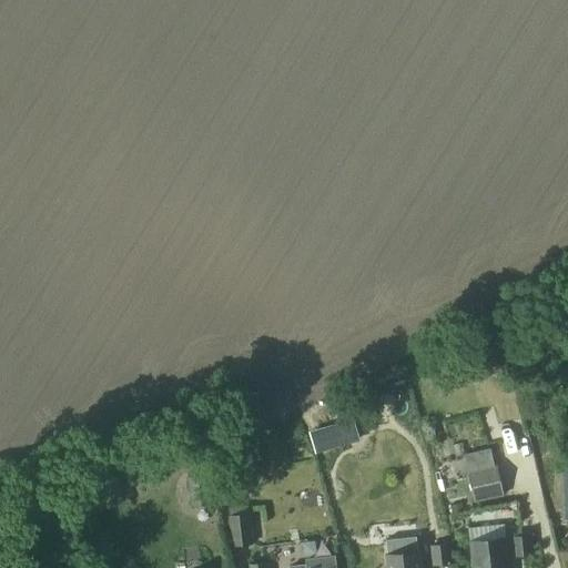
[(486,398),(473,402),(483,438),(496,435),(486,398)]
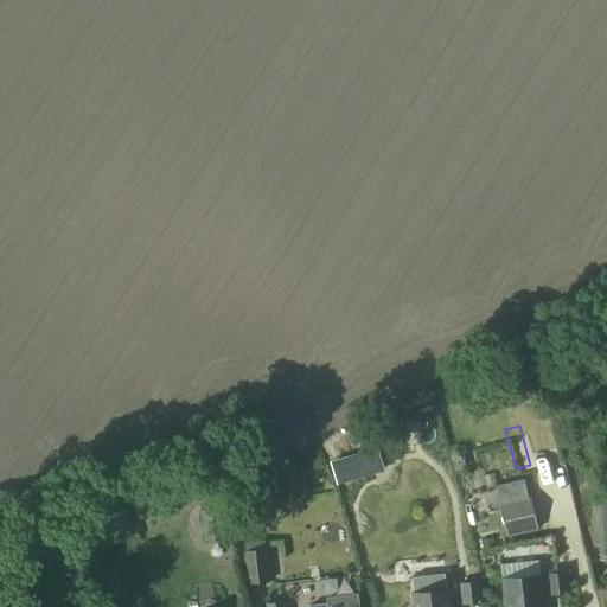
[(330,468),(334,485),(382,472),(377,455),(330,468)]
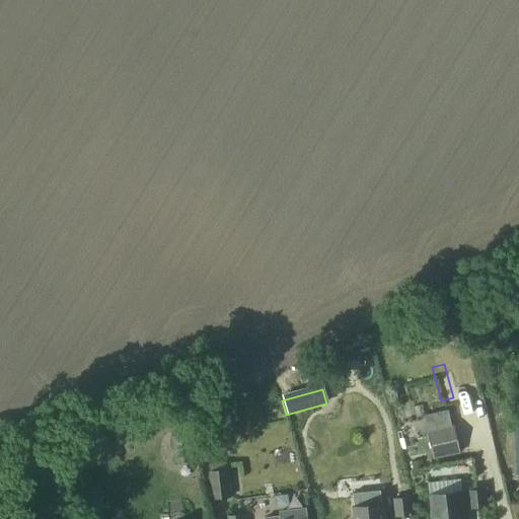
[(388,403),(397,401),(395,392),(386,394),(388,403)]
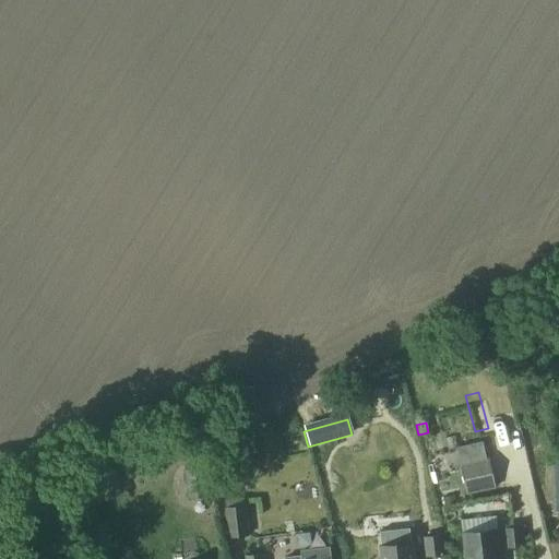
[(456,449),(460,465),(486,460),(483,442),(456,449)]
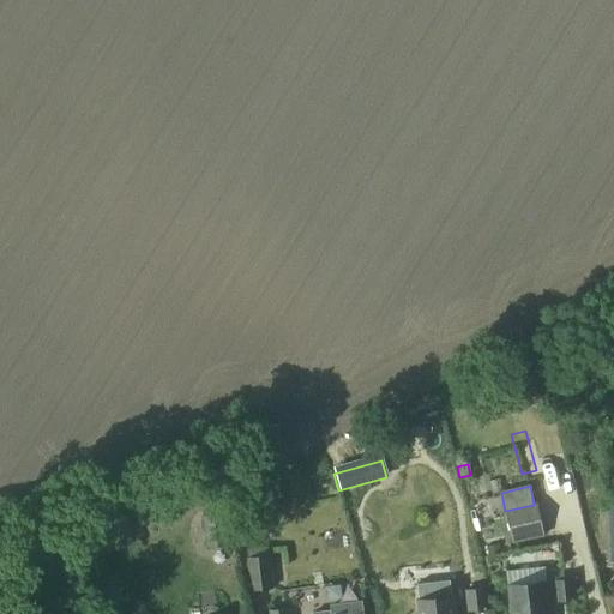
[(268,491),(254,494),(257,505),(269,503),(268,491)]
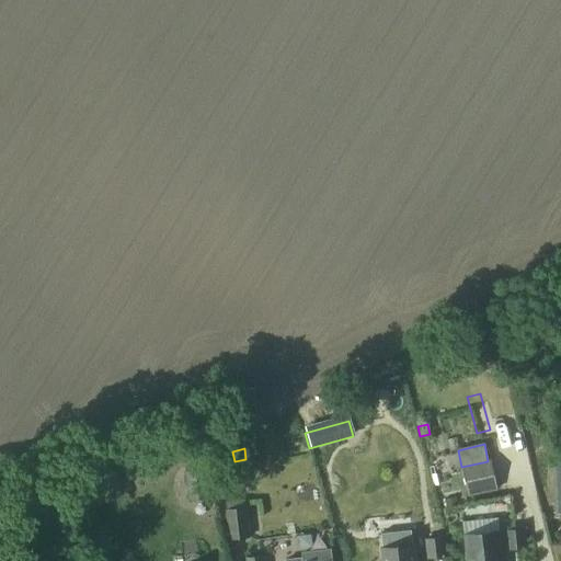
[(461,467),(468,496),(496,491),(490,461),(488,461),(461,467)]
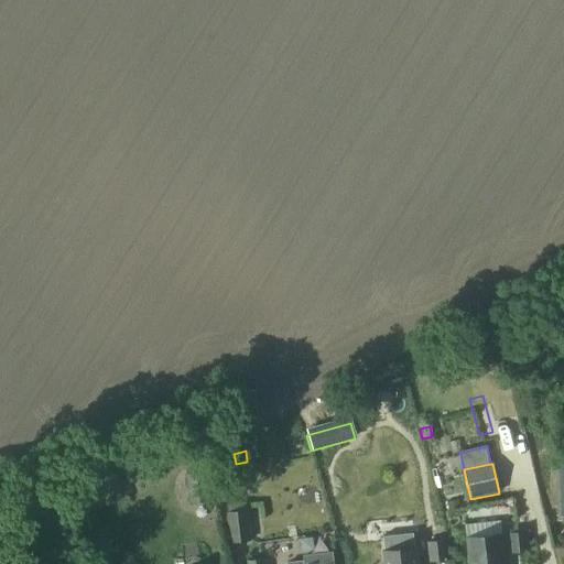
[(185,474),(188,503),(208,501),(205,472),(185,474)]
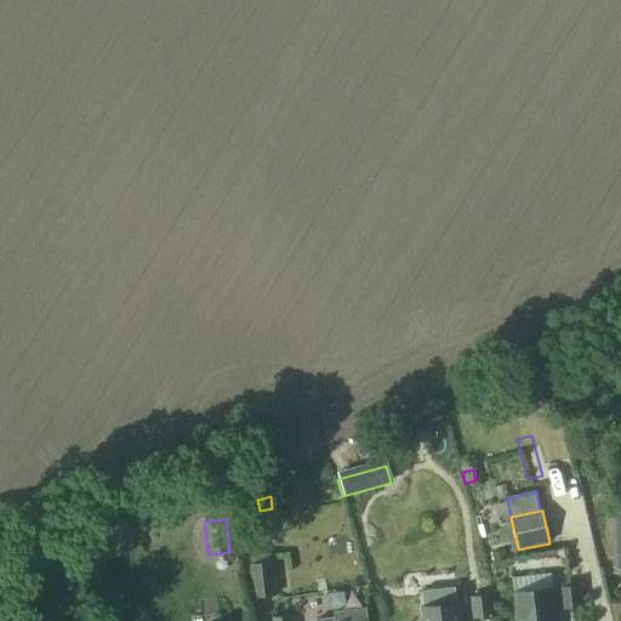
[(251,568),(255,598),(275,596),(272,565),(251,568)]
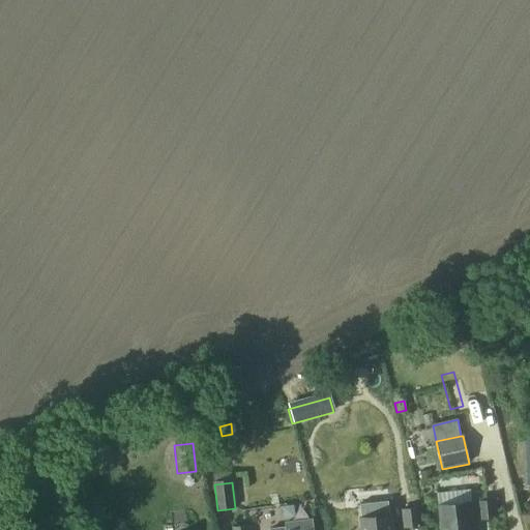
[(479,502),(480,521),(496,519),(493,500),(479,502)]
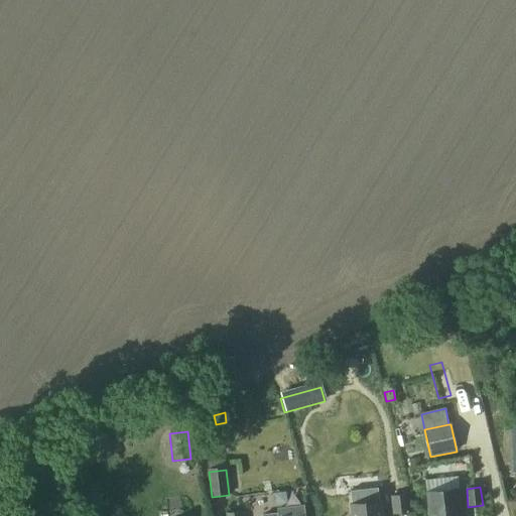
[(378,488),(350,491),(352,515),(382,515),(383,515),(381,515),(378,488)]
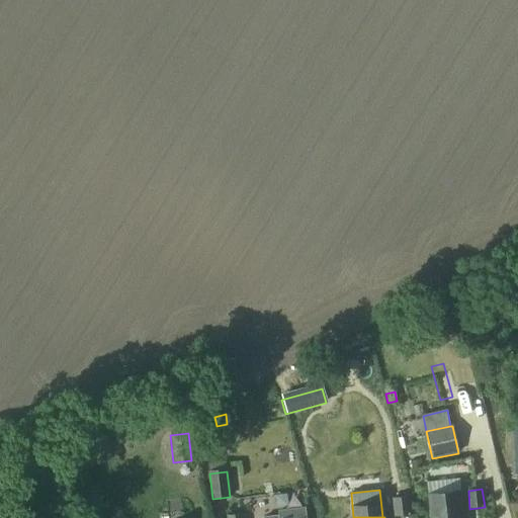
[(428,497),(430,513),(429,513),(430,517),(462,517),(460,493),(428,497)]
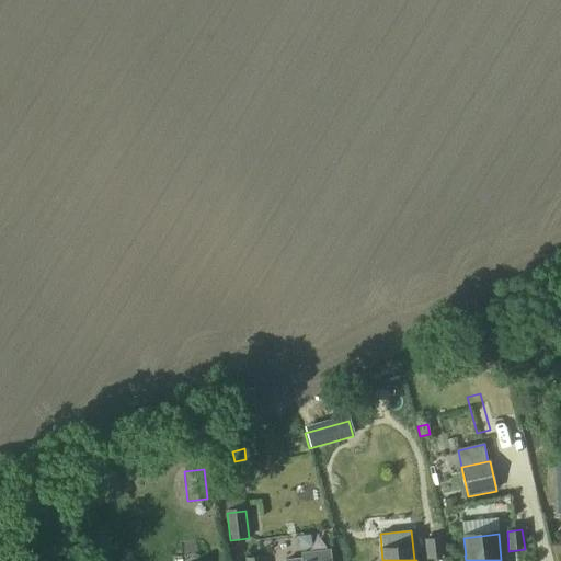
[(443,538),(441,538),(425,539),(427,560),(445,559),(443,538)]
